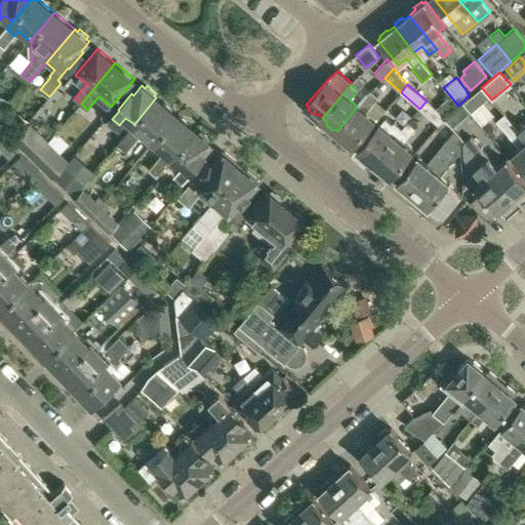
[(471,112),(489,96),(481,87),(463,103),(471,112)]
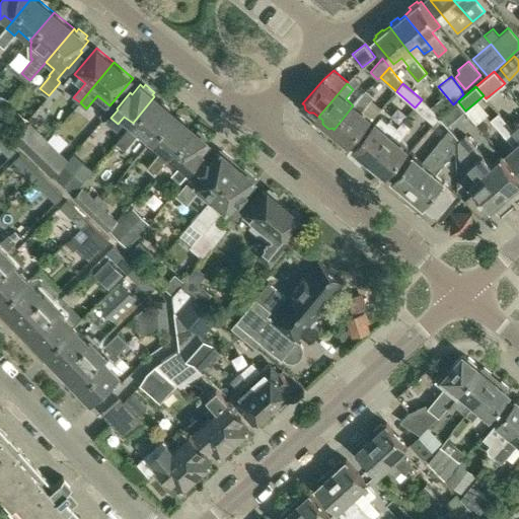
[(361,112),(368,102),(374,94),(368,89),(361,96),(353,105),(334,130),(338,133),(339,137),(343,141),(347,140),(349,142),(369,118),(361,112)]
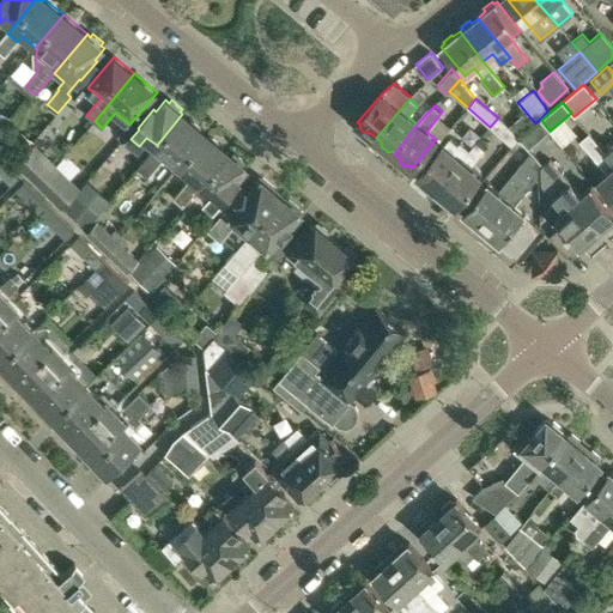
[(509,126),(520,135),(533,123),(523,113),(509,126)]
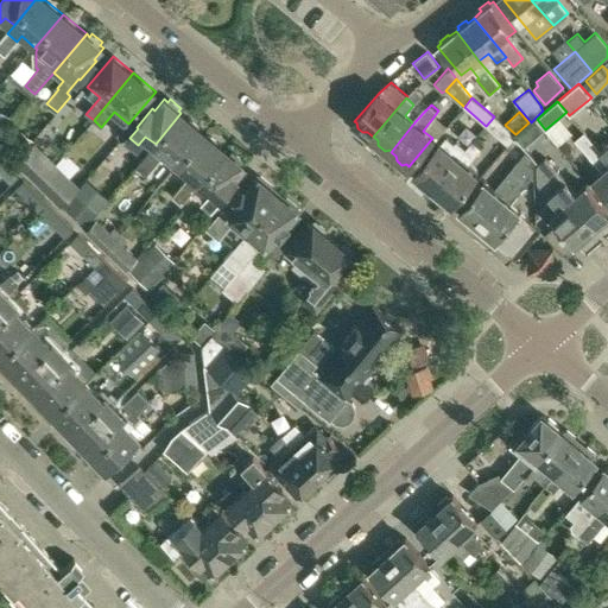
[(165,152),(181,165),(206,134),(201,130),(181,113),(156,144),(137,166),(147,175),(165,152)]
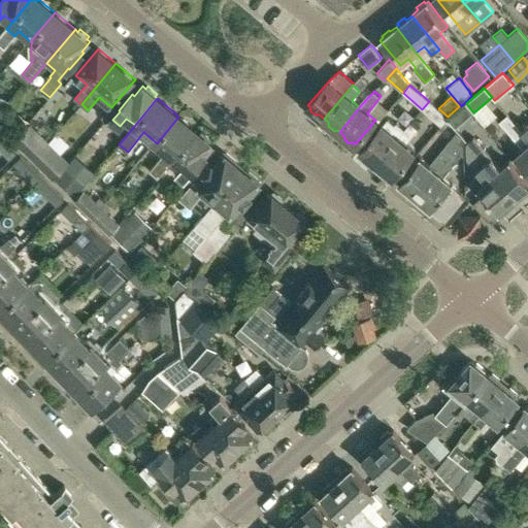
[(448,118),(448,117),(438,108),(429,101),(422,109),(440,126),(448,118)]
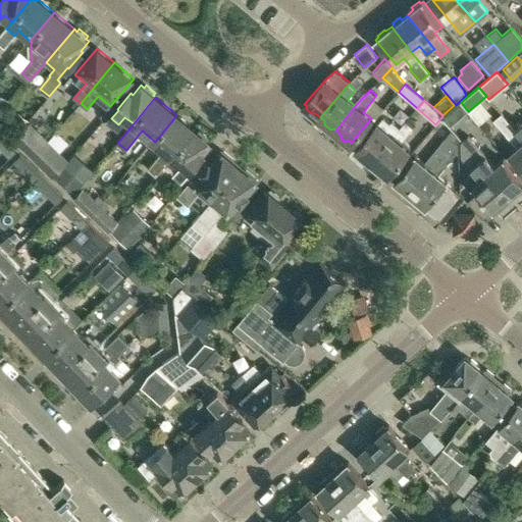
[(449,126),(458,119),(451,110),(441,118),(449,126)]
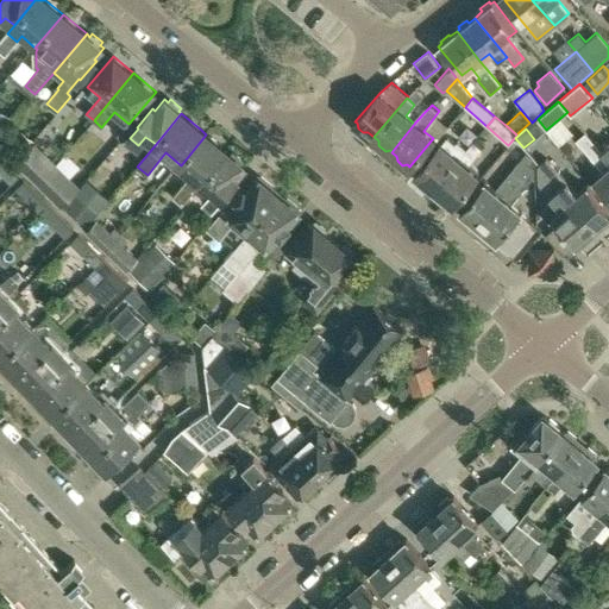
[(22,132),(13,143),(23,151),(32,140),(22,132)]
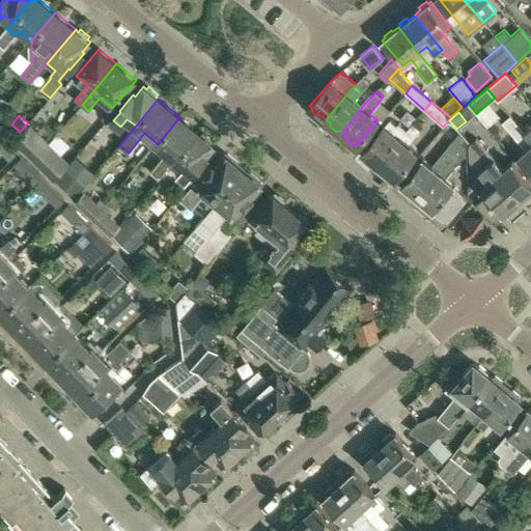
[(530,139),(525,133),(510,116),(503,121),(527,149),(519,157),(530,170),(530,139)]
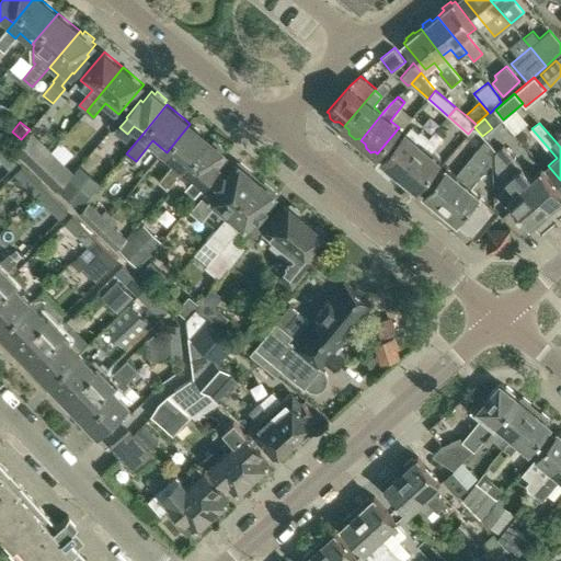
[(168,191),(185,169),(209,140),(190,124),(167,152),(178,161),(158,183),(168,191)]
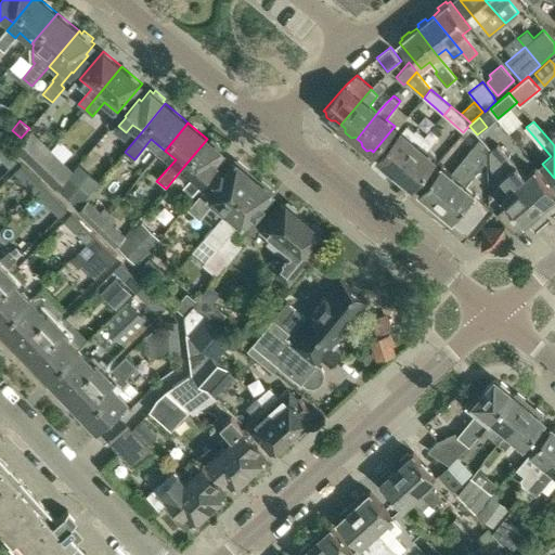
[(390,167),(396,171),(425,136),(416,129),(414,131),(407,124),(378,157),(381,159),(379,162),(388,169),(390,167)]
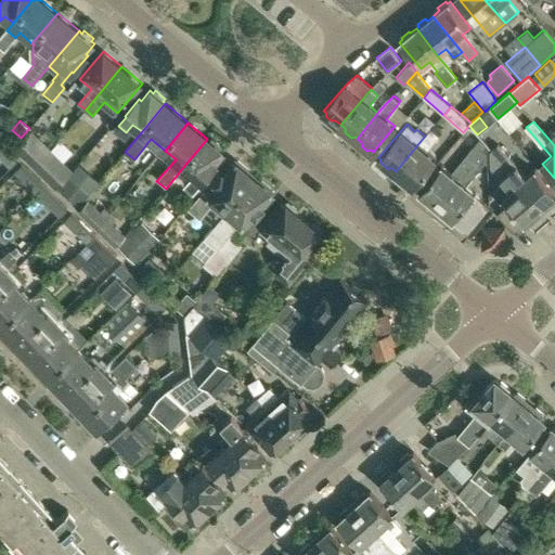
[(430,128),(425,136),(396,171),(401,176),(399,178),(409,185),(410,183),(412,185),(434,158),(430,155),(433,152),(428,147),(438,134),(430,128)]
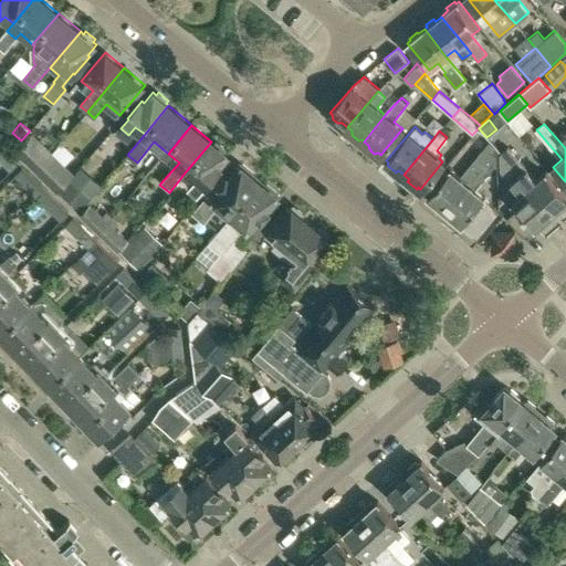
[(14,152),(37,173),(53,153),(33,133),(14,152)]
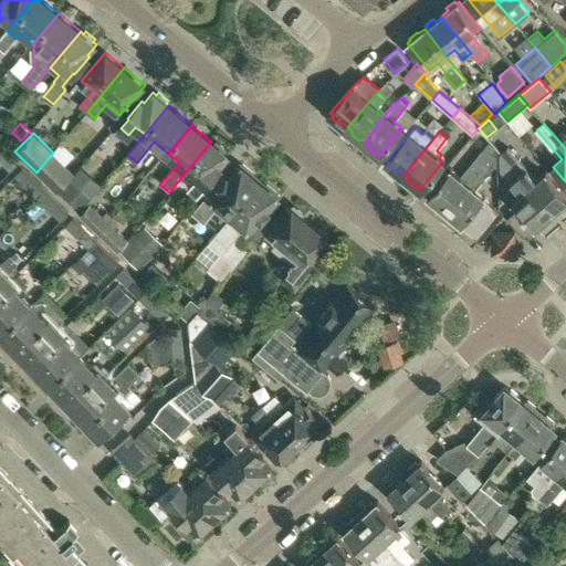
[(215,144),(211,142),(187,170),(197,178),(190,186),(197,192),(205,184),(206,185),(221,167),(219,165),(227,155),(224,152),(227,149),(217,140),(215,144)]
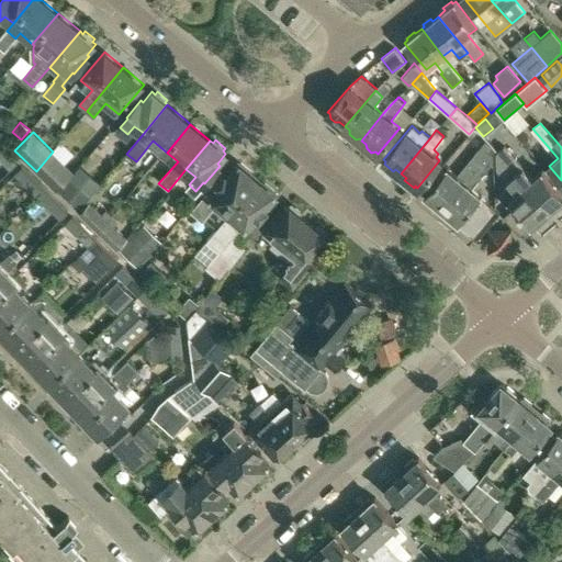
[(441,208),(472,170),(489,150),(491,148),(483,142),(456,176),(446,168),(425,193),(426,195),(425,198),(435,205),(436,203),(441,208)]
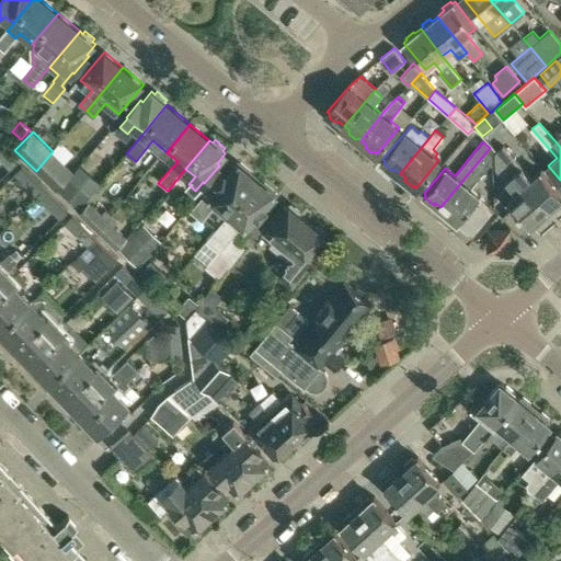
[(503,146),(496,152),(549,214),(560,203),(560,193),(541,171),(533,179),(503,146)]
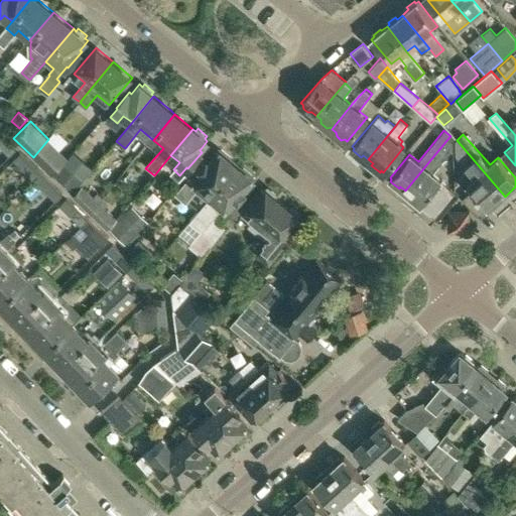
[(431,171),(440,161),(452,148),(453,141),(448,138),(433,156),(405,190),(410,195),(408,197),(427,213),(429,211),(437,218),(436,220),(459,195),(431,171)]
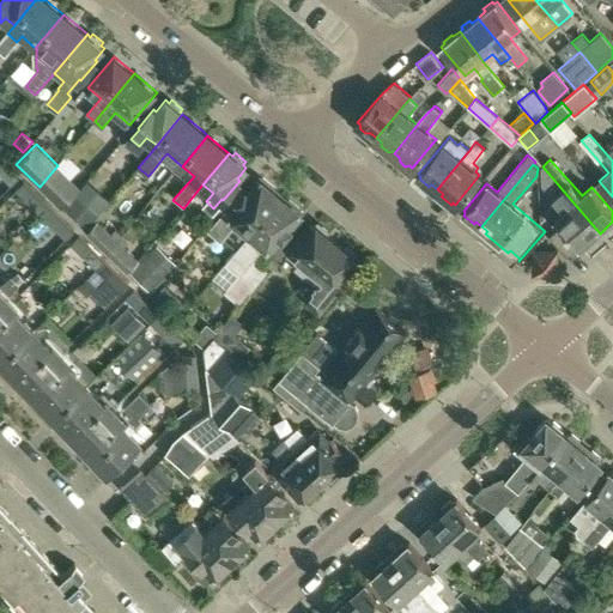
[(19,177),(6,165),(0,171),(0,175),(11,186),(19,177)]
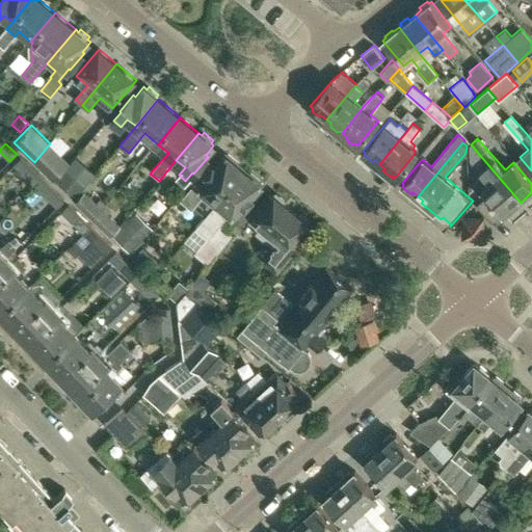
[(50,143),(34,162),(53,181),(71,163),(50,143)]
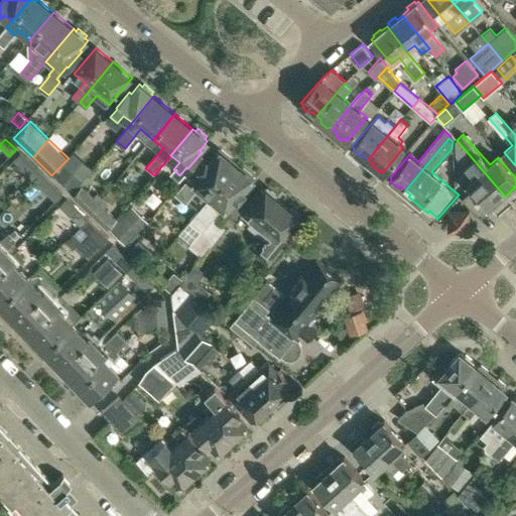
[(492,209),(505,197),(457,140),(457,155),(476,176),(468,183),(473,190),(464,199),(478,215),(487,207),(488,208),(490,207),(492,209)]
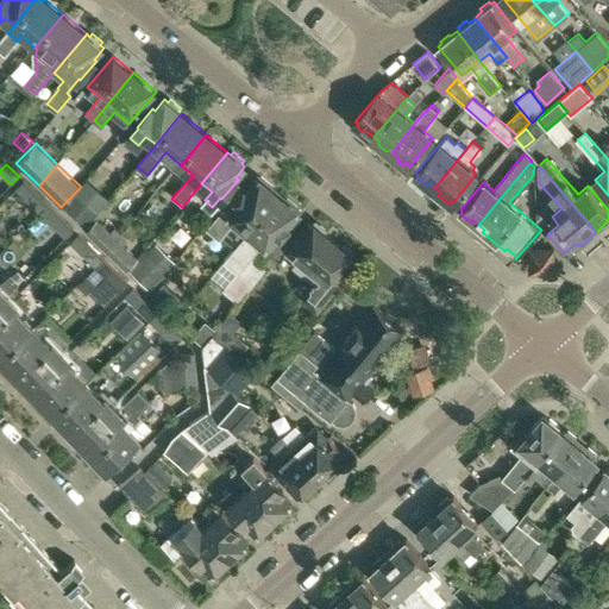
[(212,245),(220,237),(223,237),(236,248),(282,192),(262,176),(259,179),(257,176),(237,200),(234,198),(209,227),(201,237),(212,245)]
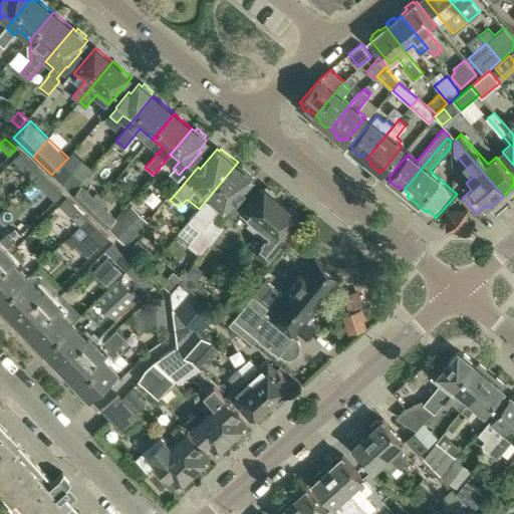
[(24,171),(31,164),(20,153),(13,160),(24,171)]
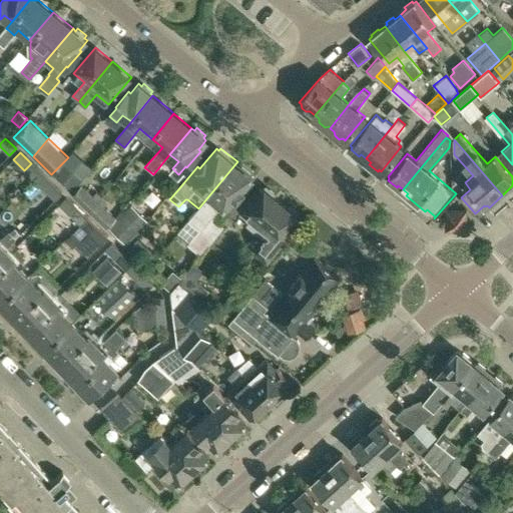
[(66,159),(54,175),(72,190),(85,175),(66,159)]
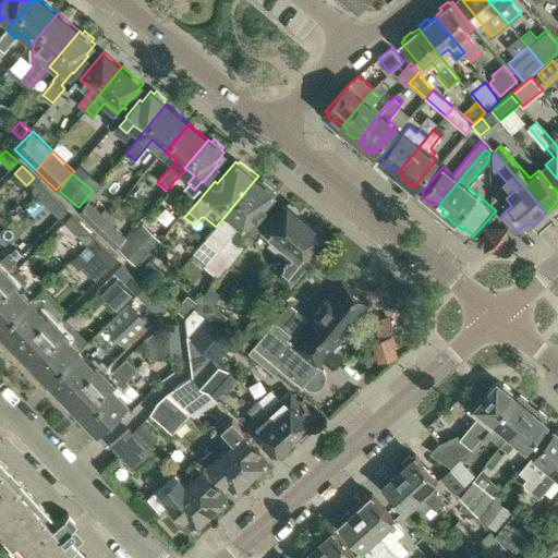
[(278,192),(258,176),(216,227),(206,239),(219,250),(207,264),(221,276),(242,250),(238,246),(241,243),(234,238),(239,232),(241,234),(246,228),(247,229),(256,219),(258,216),(278,192)]
